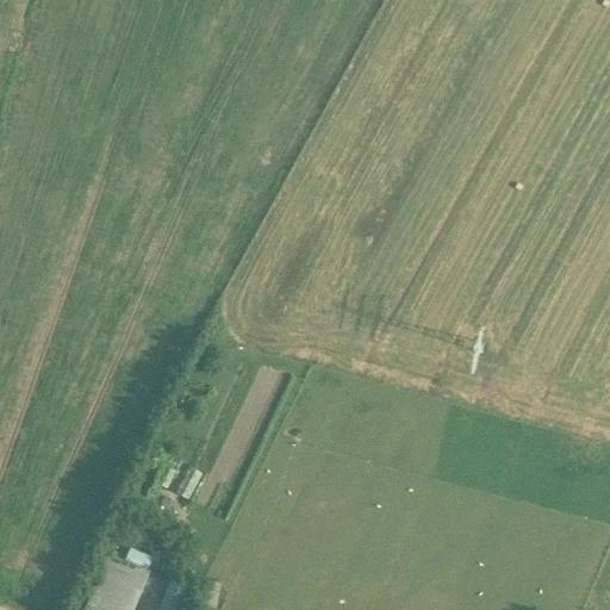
[(182,461),(168,454),(163,465),(176,472),(182,461)]
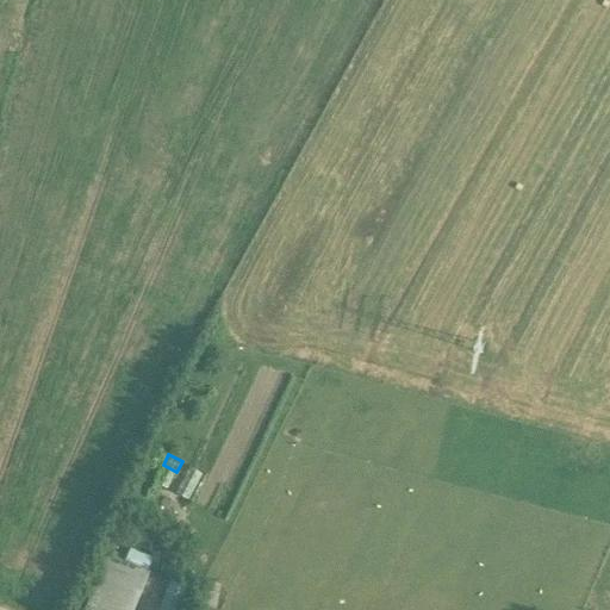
[(176,473),(166,467),(157,484),(168,489),(176,473)]
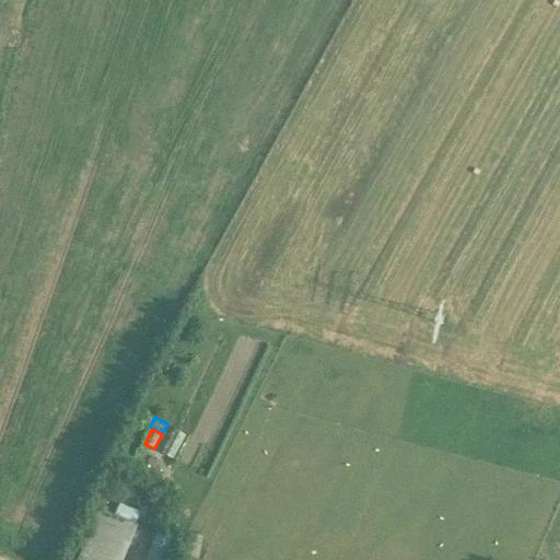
[(174,429),(162,452),(174,458),(186,435),(174,429)]
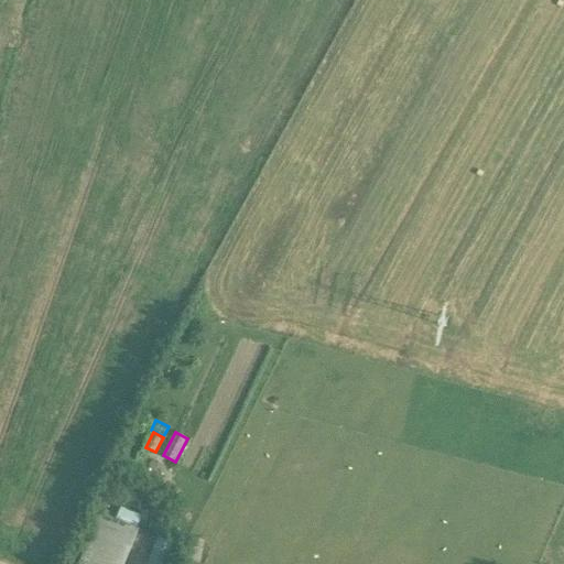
[(120,507),(117,518),(137,523),(140,512),(120,507)]
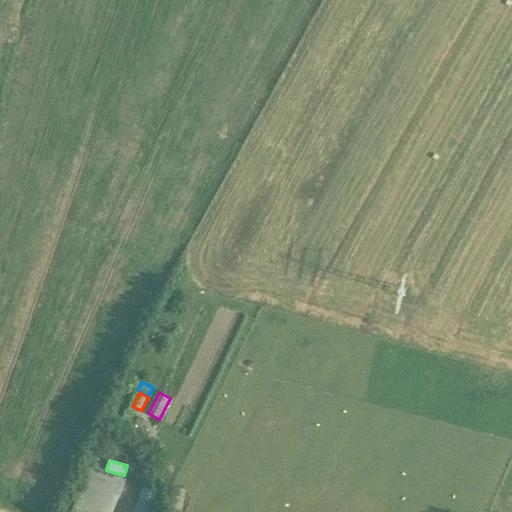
[(90,465),(70,511),(114,511),(127,480),(90,465)]
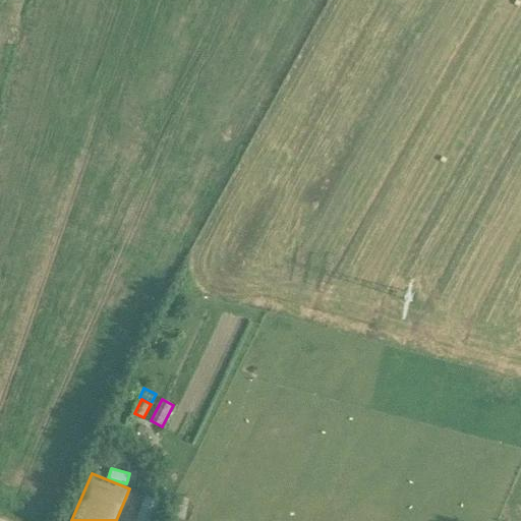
[(147,495),(134,520),(155,520),(163,502),(147,495)]
